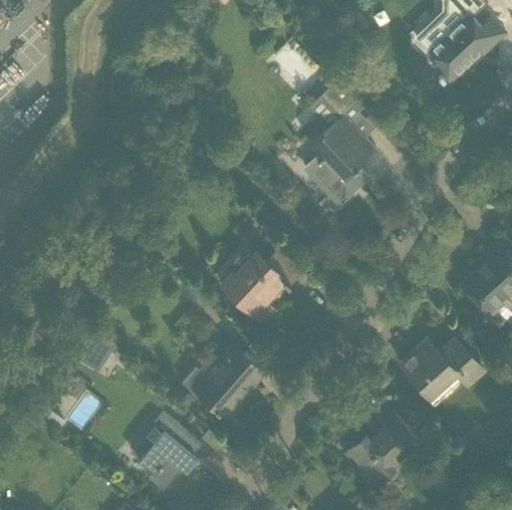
[(263,0),(246,0),(256,12),(266,4),(263,0)]
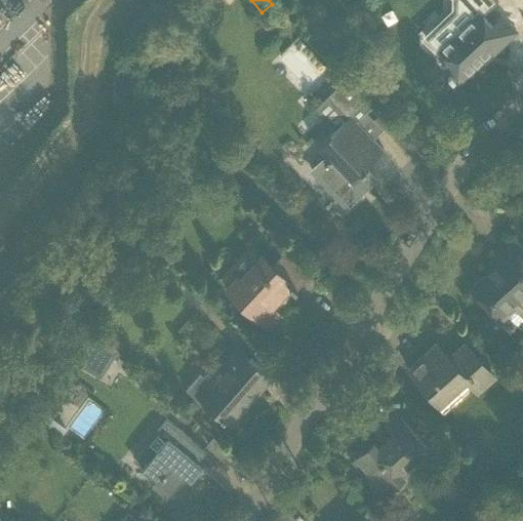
[(455,0),(457,1),(457,14),(449,21),(449,30),(455,36),(438,51),(442,55),(442,56),(451,66),(444,73),(449,78),(448,79),(452,83),(453,82),(458,88),(480,67),(478,64),(489,52),(492,55),(495,57),(508,45),(518,36),(501,18),(491,28),(483,19),(497,5),(491,0),(471,0),(471,1),(470,0),(455,0)]
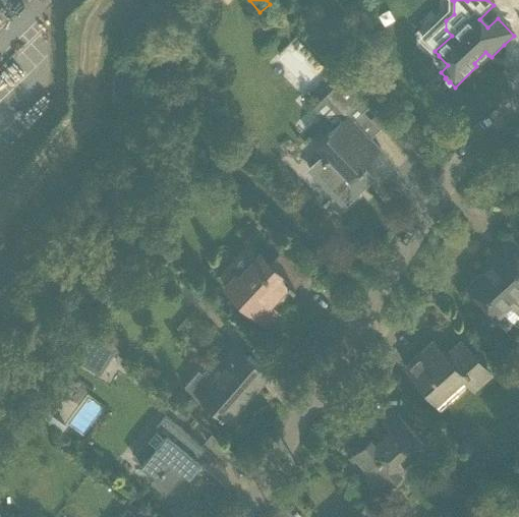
[(327,99),(347,119),(316,149),(326,159),(310,173),(345,209),(373,182),(362,171),(382,152),(356,125),(371,111),(344,82),(327,99)]
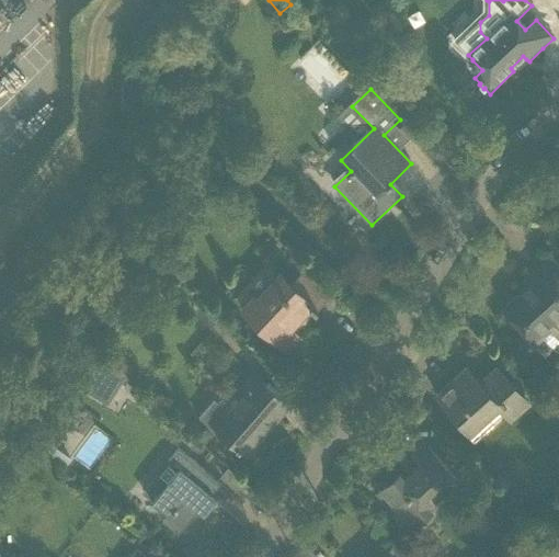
[(202,186),(210,178),(202,169),(193,178),(202,186)]
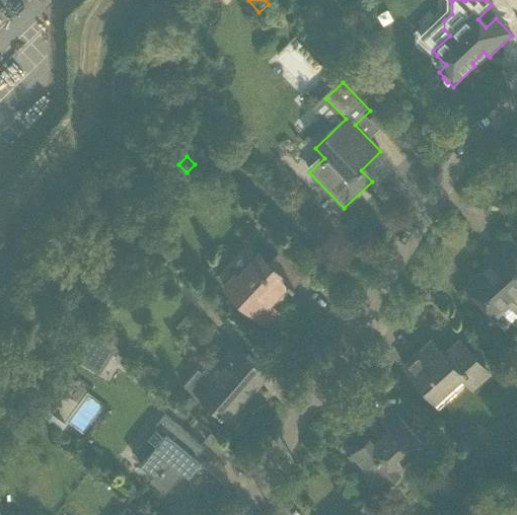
[(516,307),(511,302),(516,296),(516,261),(504,246),(488,262),(492,266),(466,288),(493,318),(504,329),(516,317),(516,307)]
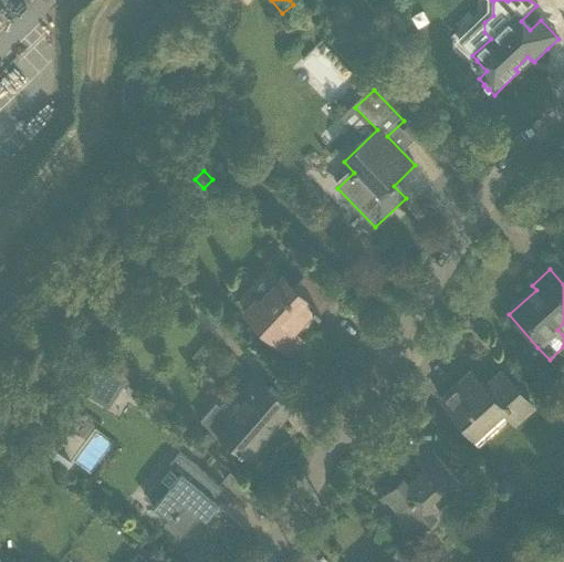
[(305,280),(302,282),(292,293),(281,282),(260,305),(258,303),(246,315),(290,356),(303,344),(292,334),(313,311),(317,316),(331,303),(305,280)]
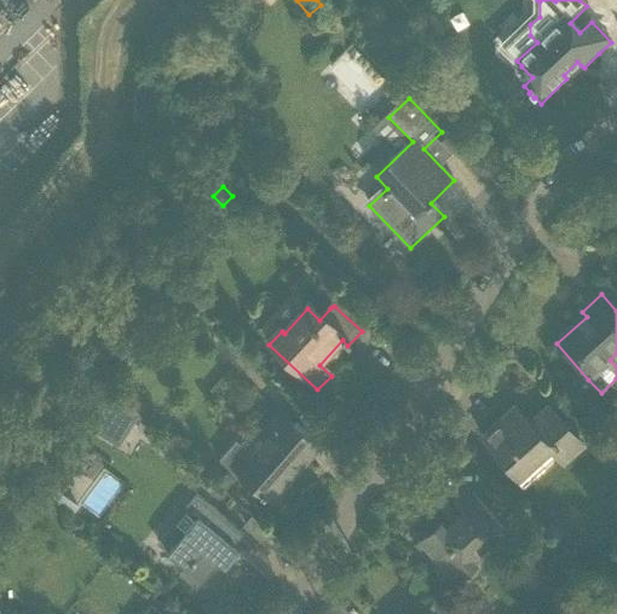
[(107,410),(93,430),(120,446),(138,417),(97,383),(87,399),(107,410)]
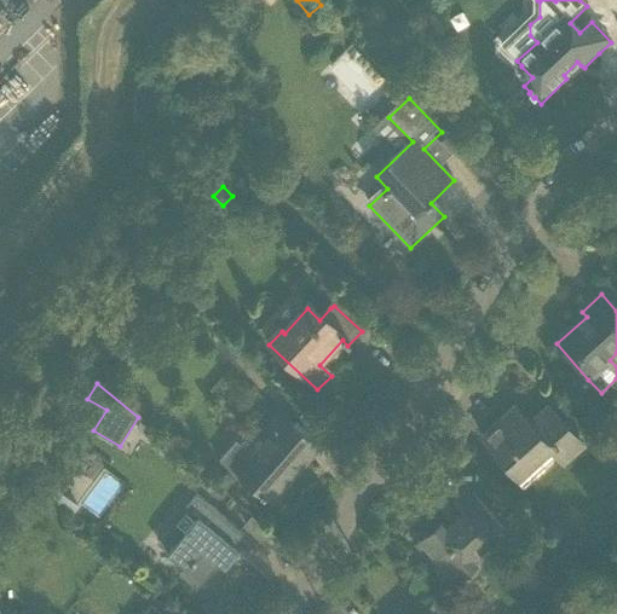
[(483,439),(520,481),(531,471),(528,467),(548,447),(564,465),(584,447),(549,410),(531,427),(515,410),(483,439)]
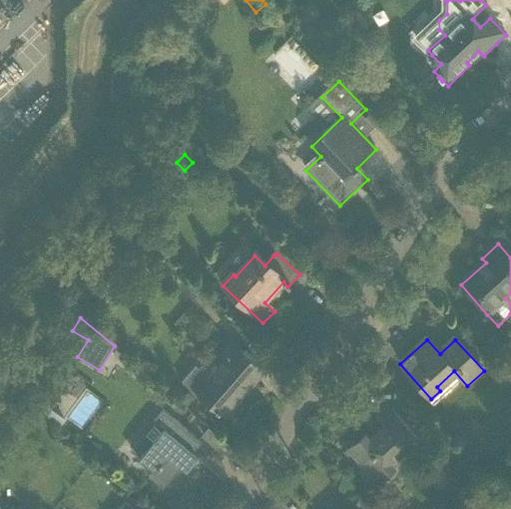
[(263,372),(230,344),(204,374),(197,368),(182,385),(195,396),(198,393),(216,409),(215,410),(219,413),(220,412),(227,417),(242,399),(240,397),(263,372)]
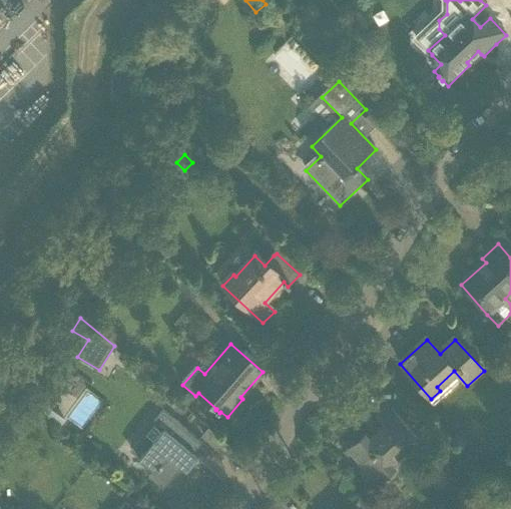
[(381,419),(387,426),(370,441),(366,437),(348,453),(379,486),(397,470),(393,466),(419,442),(390,410),(381,419)]
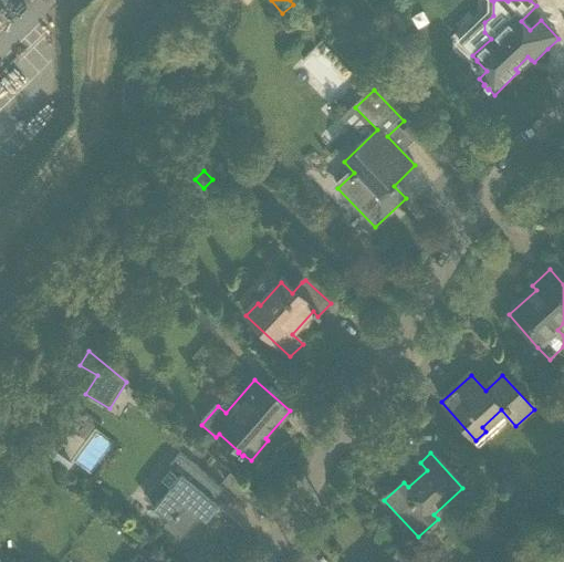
[(181,456),(171,468),(145,500),(171,522),(165,530),(180,542),(201,518),(207,522),(219,507),(198,489),(208,478),(181,456)]
